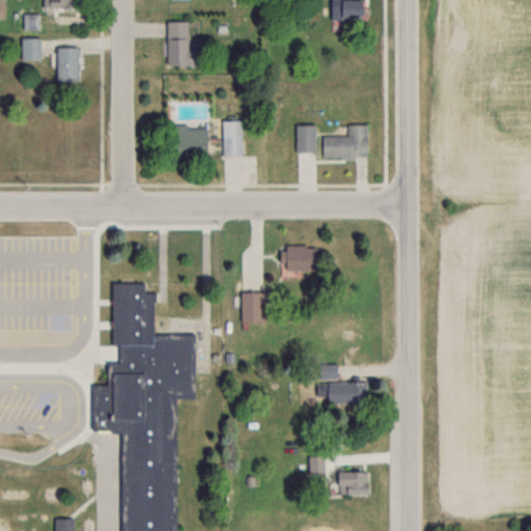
[(76,0),(44,0),(45,8),(77,8),(76,0)]
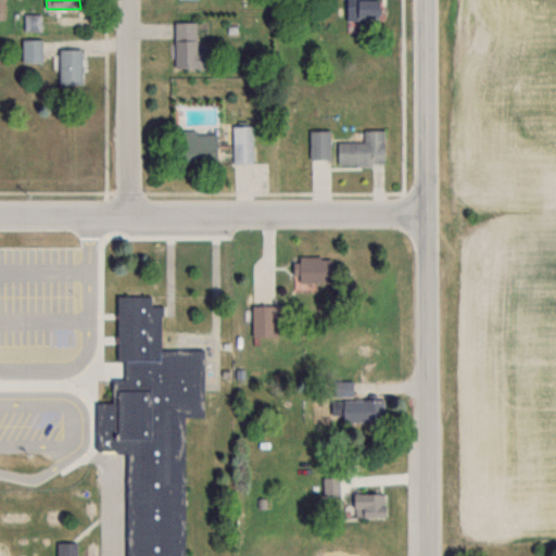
[(345,0),(345,17),(377,19),(377,0),(345,0)]
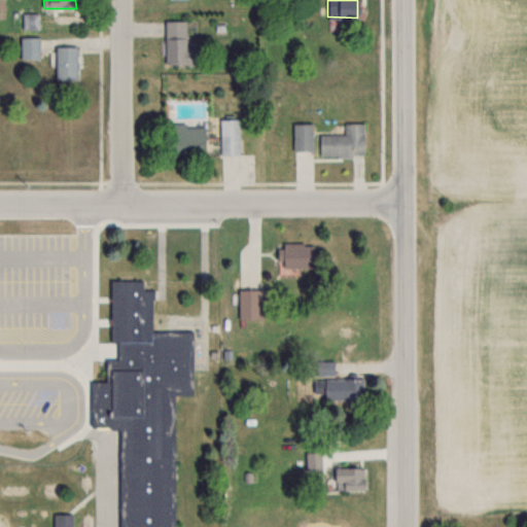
[(184,20),(164,20),(164,64),(198,64),(198,46),(184,46),(184,20)]
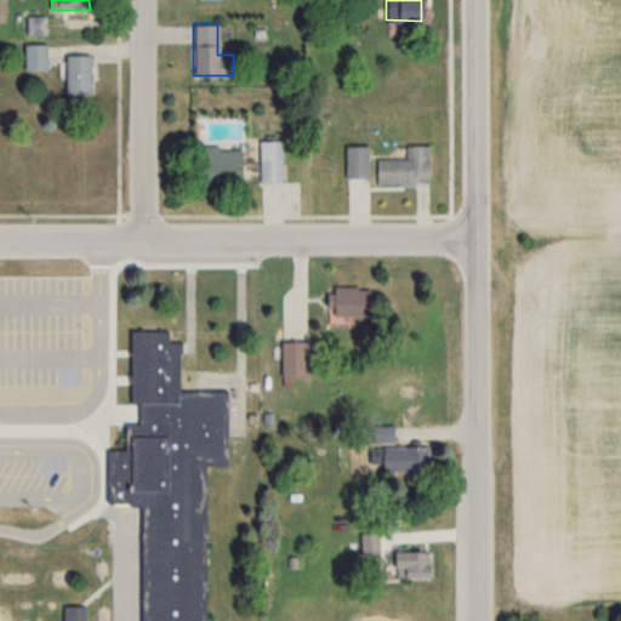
[(24,44),(24,69),(46,69),(46,44),(24,44)]
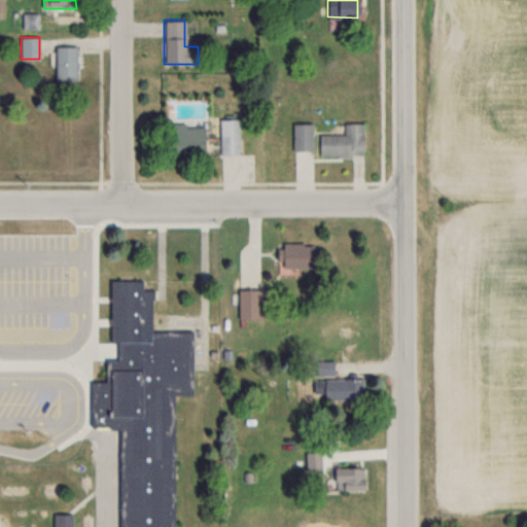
[(55,79),(76,79),(76,45),(55,45),(55,79)]
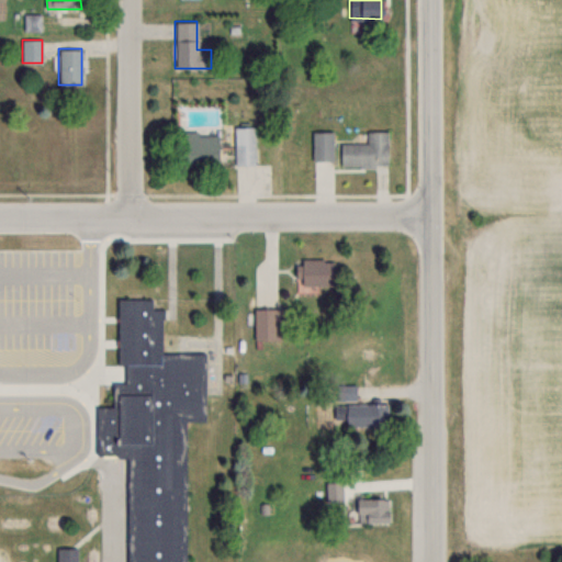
[(254,125),(234,125),(234,164),(254,164),(254,125)]
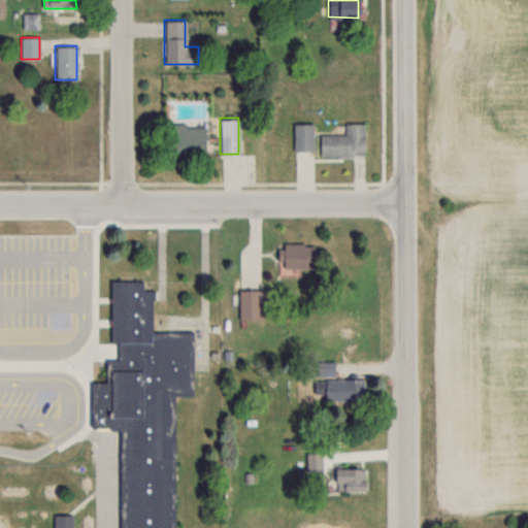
[(293,151),(312,151),(312,122),(293,122),(293,151)]
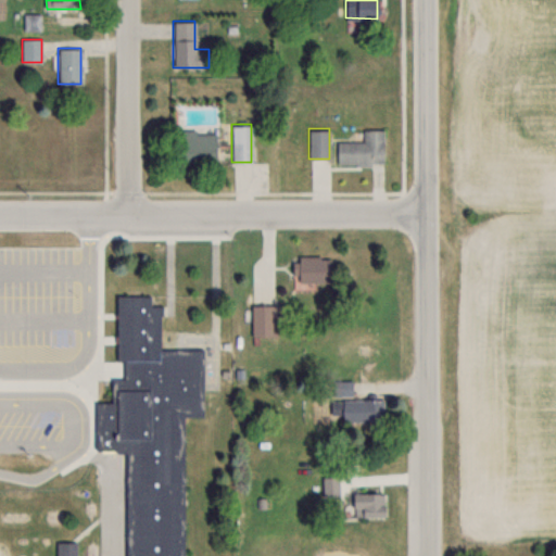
[(337,141),(337,164),(383,164),(383,128),(362,128),(363,141),(337,141)]
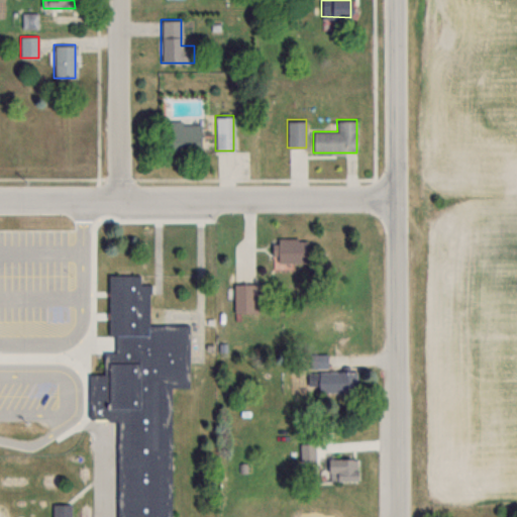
[(161,120),(161,150),(199,150),(199,120),(161,120)]
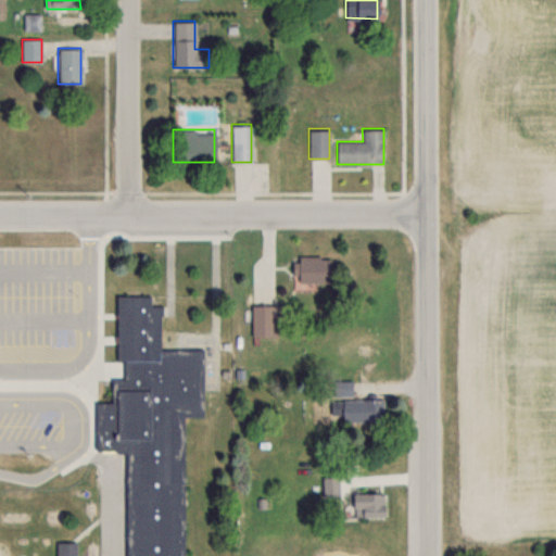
[(328,255),(295,255),(295,281),(328,281),(328,255)]
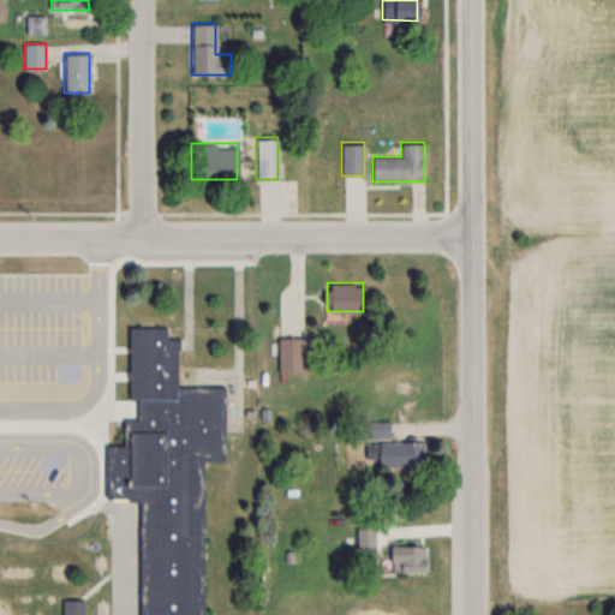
[(203,614),(202,460),(224,460),(224,386),(177,386),(177,338),(165,339),(165,327),(127,327),(127,399),(135,399),(136,418),(121,418),(121,445),(103,445),(105,500),(135,500),(136,614),(203,614)]
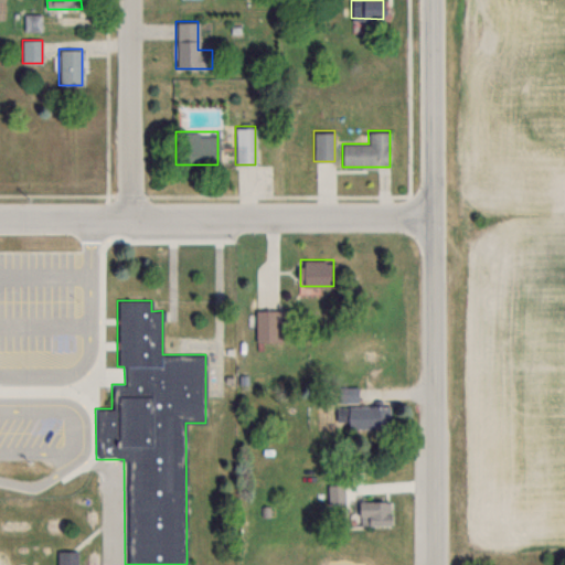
[(390,427),(390,405),(336,405),(336,427),(390,427)]
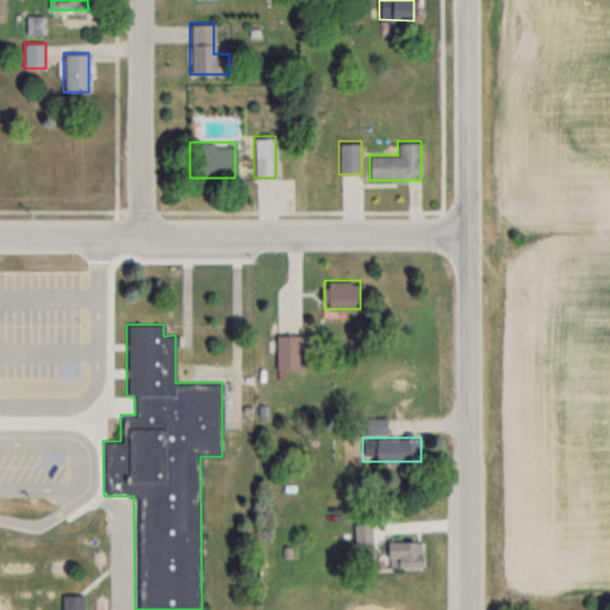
[(373,545),(373,522),(354,522),(354,545),(373,545)]
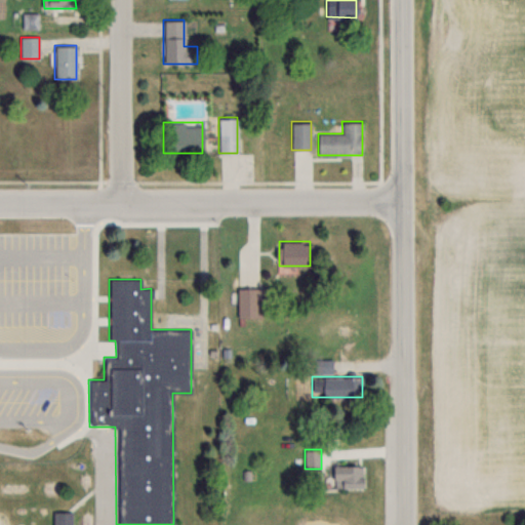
[(363,466),(332,466),(332,487),(363,487),(363,466)]
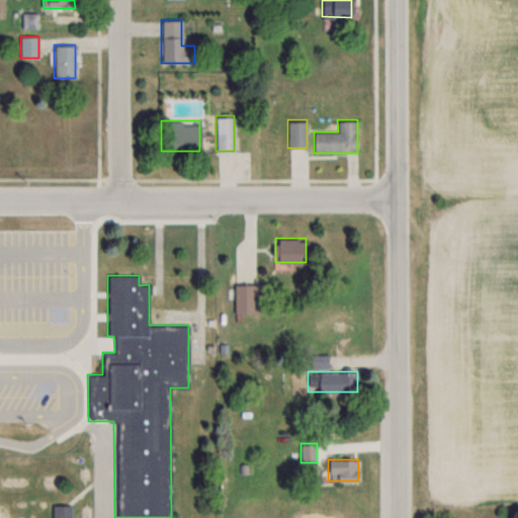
[(53,517),(67,517),(68,506),(53,506),(53,517)]
